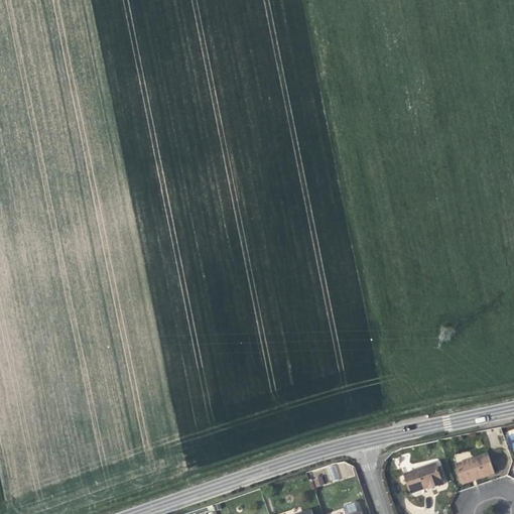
[(455,464),(460,479),(472,475),(473,479),(483,475),(493,472),(487,453),(455,464)]
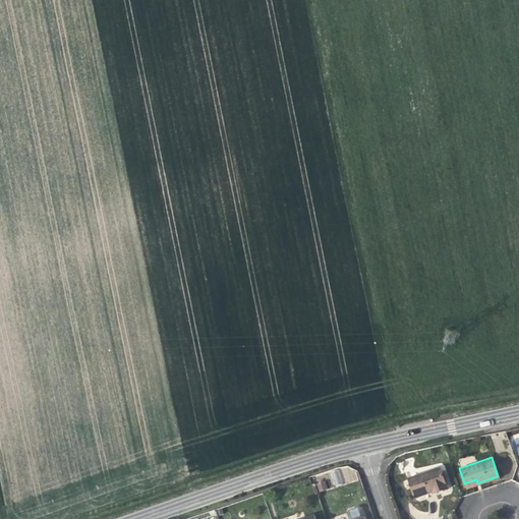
[(333,483),(341,480),(336,467),(329,470),(333,483)]
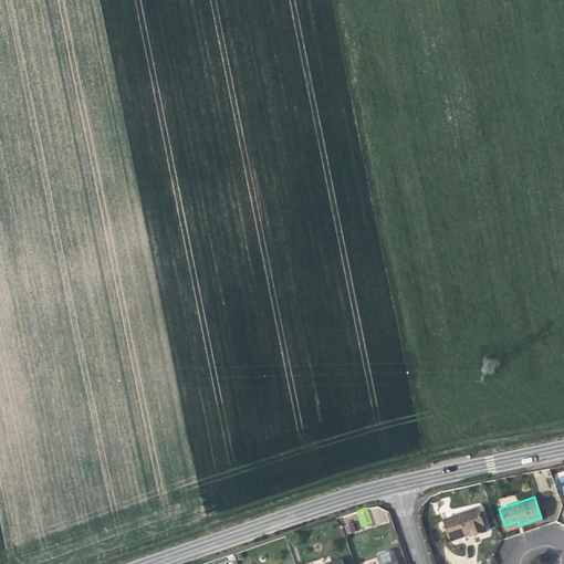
[(477,508),(442,519),(449,539),(462,534),(468,532),(469,534),(484,530),(477,508)]
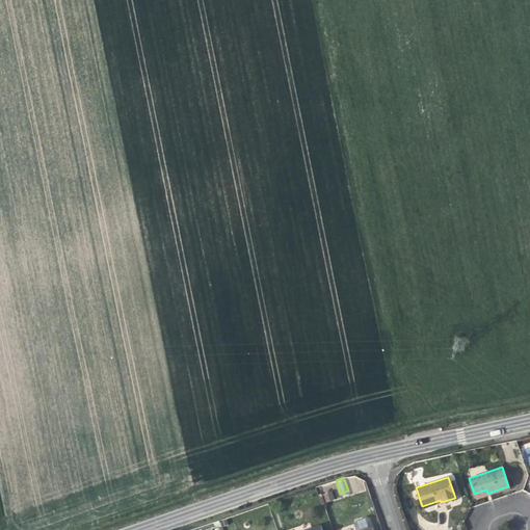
[(326,491),(320,493),(322,500),(328,497),(326,491)]
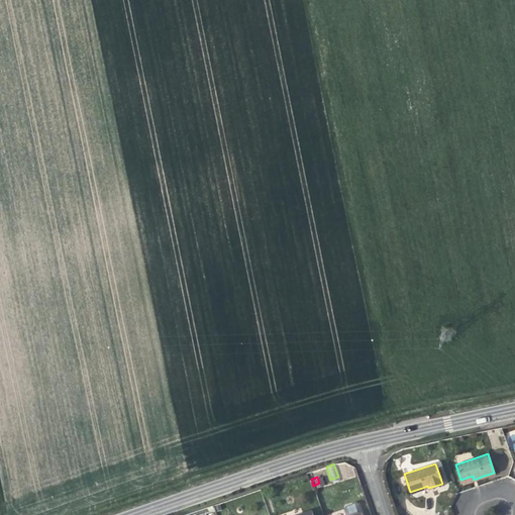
[(343,507),(345,514),(358,510),(356,503),(353,501),(344,505),(343,507)]
